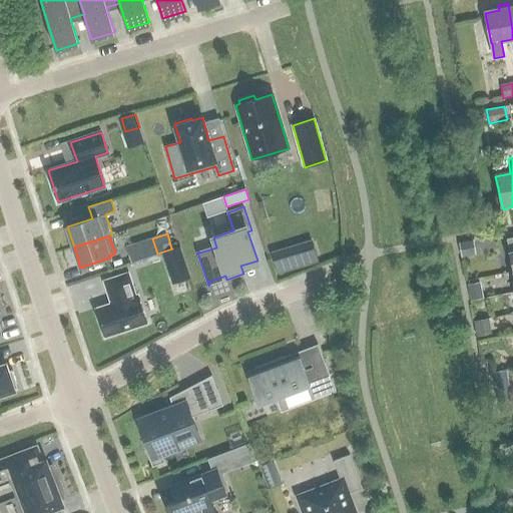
[(126,247),(131,263),(157,253),(152,238),(126,247)]
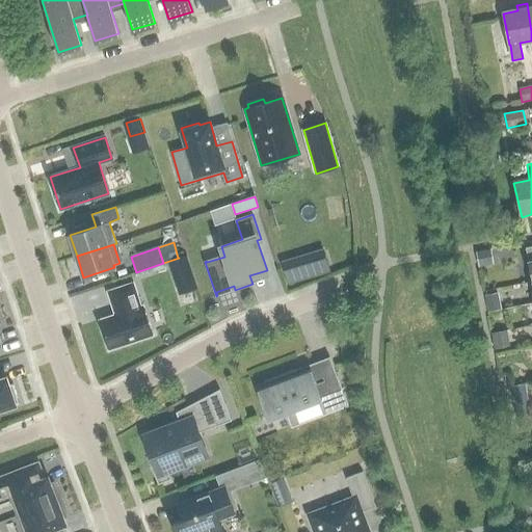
[(324,249),(282,262),(288,285),(330,272),(324,249)]
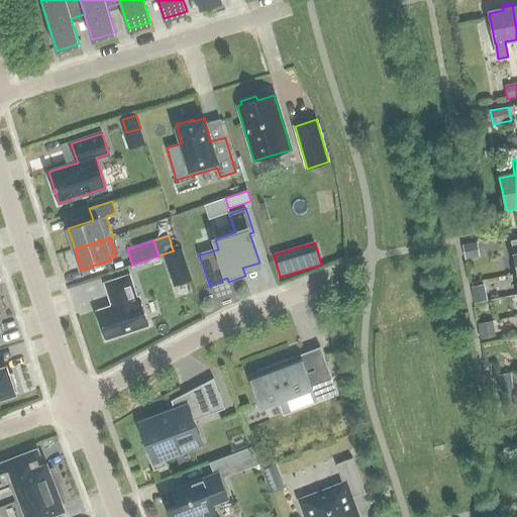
[(480,257),(477,242),(461,244),(464,261),(480,257)]
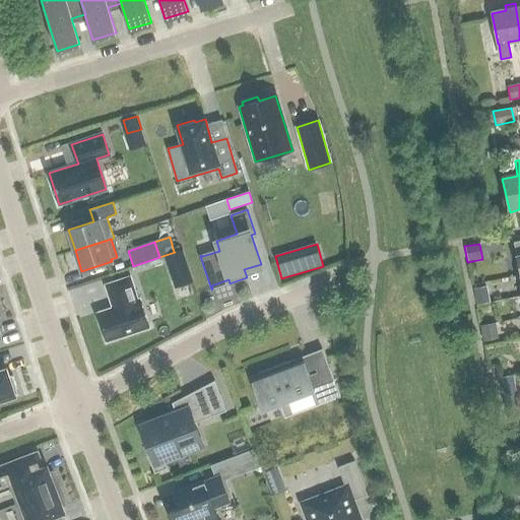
[(183,251),(164,257),(170,273),(188,266),(183,251)]
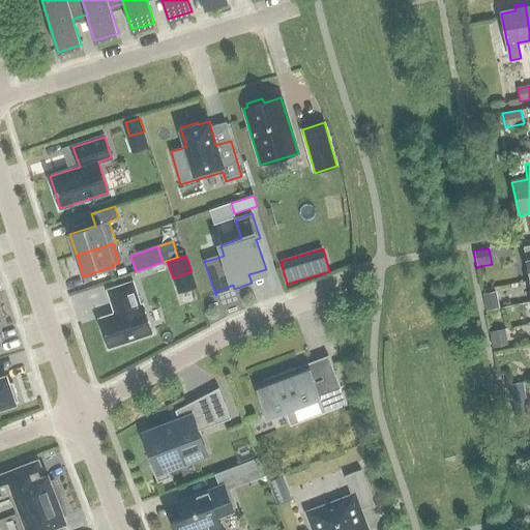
[(141,305),(133,282),(107,290),(112,305),(114,305),(116,313),(99,319),(109,348),(152,334),(143,304),(141,305)]
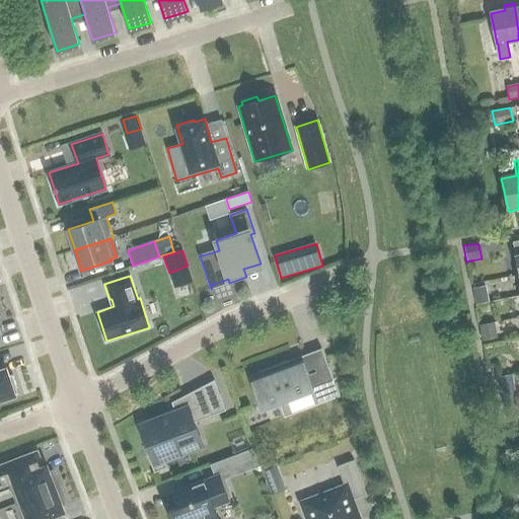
[(490,302),(487,285),(472,288),(475,305),(490,302)]
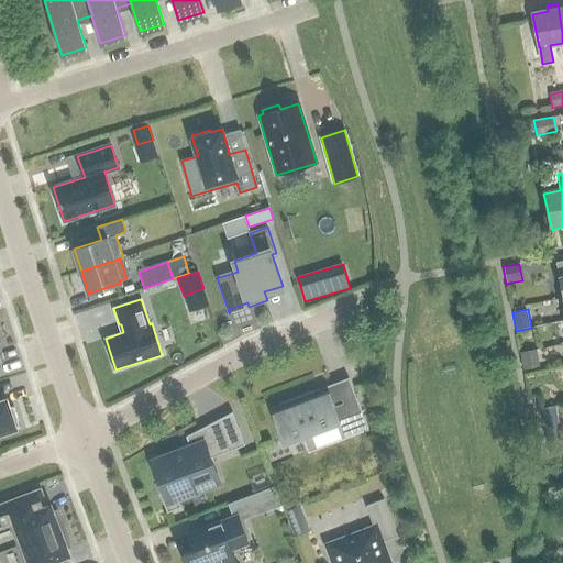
[(523,370),(539,367),(536,350),(520,352),(523,370)]
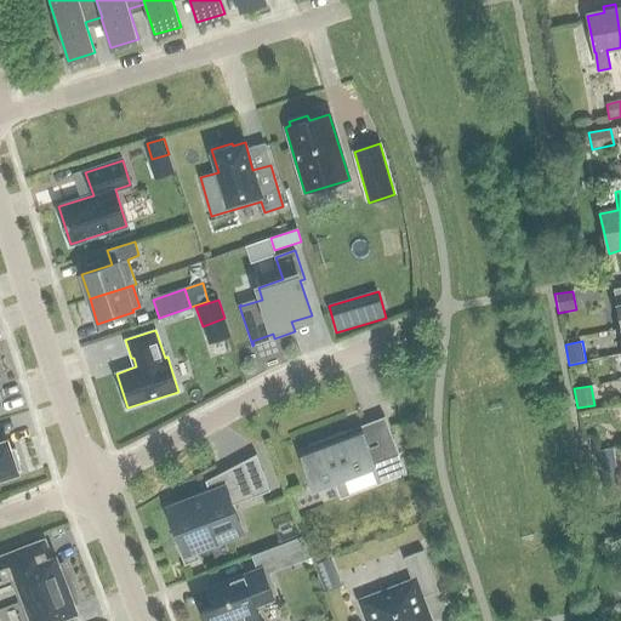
[(311,453),(300,456),(313,490),(375,466),(381,482),(405,473),(385,417),(308,446),(311,453)]
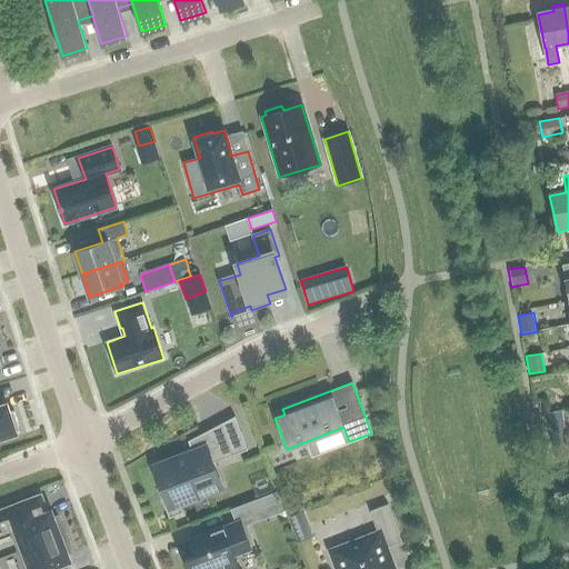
[(0,438),(20,431),(13,410),(8,412),(6,405),(0,406),(0,438)]
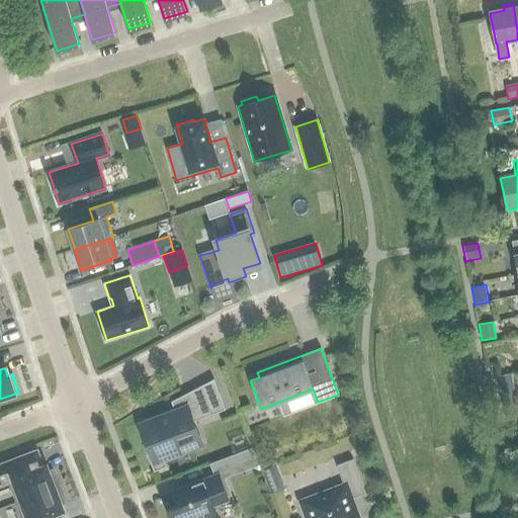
[(503,408),(505,408),(517,406),(511,373),(498,376),(503,408)]
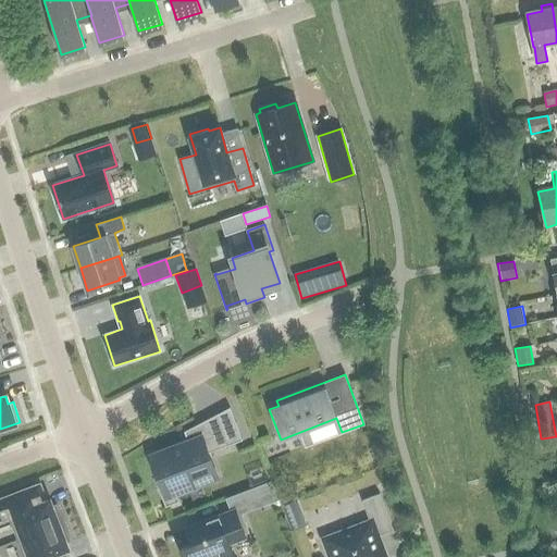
[(188,444),(150,458),(158,477),(155,479),(165,507),(180,502),(175,492),(217,477),(208,454),(229,446),(217,415),(184,432),(188,444)]
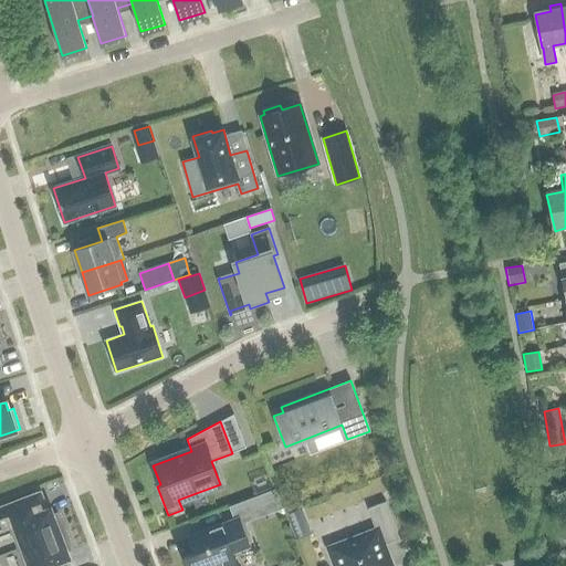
[(565,452),(565,443),(552,446),(554,459),(565,457),(565,452)]
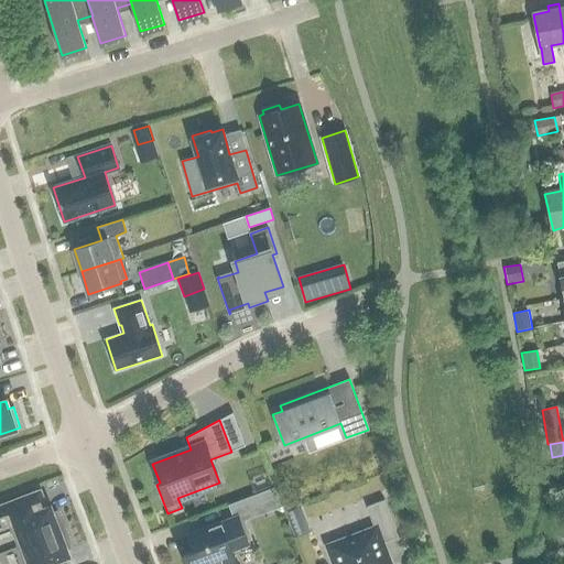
[(267,512),(282,507),(275,487),(259,494),(267,512)]
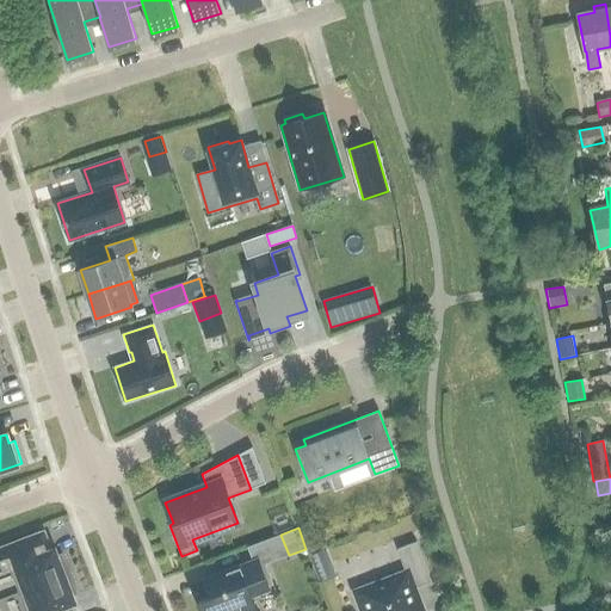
[(43,534),(0,549),(0,571),(10,568),(19,593),(71,573),(69,572),(62,554),(57,556),(54,549),(50,550),(43,535),(43,534)]
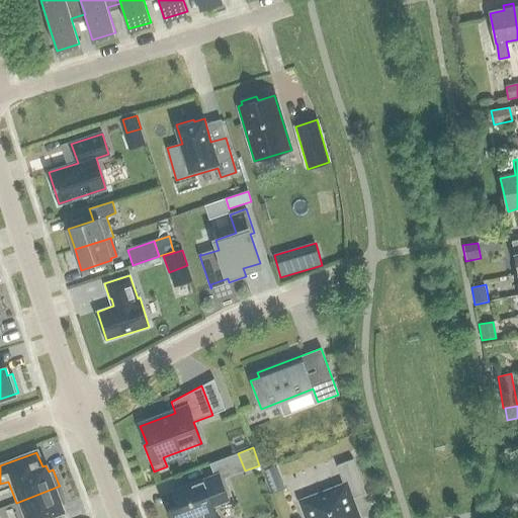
[(318,496),(317,495),(299,501),(306,517),(357,517),(350,499),(365,494),(353,459),(336,465),(344,486),(318,496)]
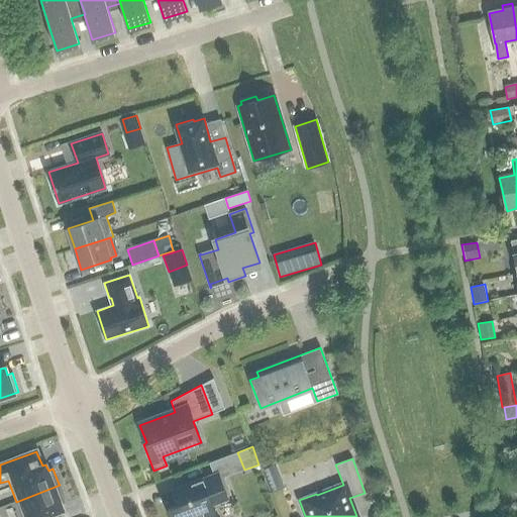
[(276,464),(261,470),(266,483),(281,477),(276,464)]
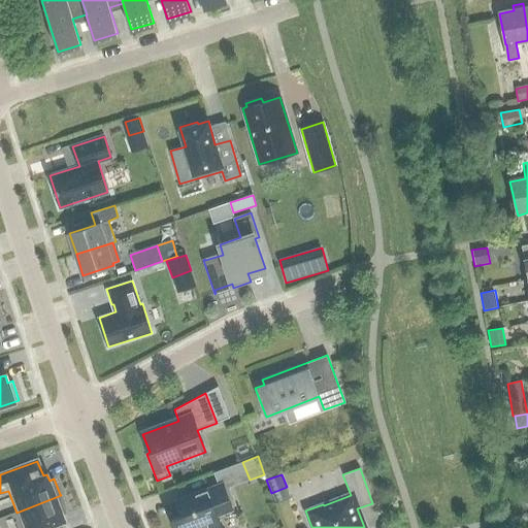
[(182,516),(171,520),(174,527),(221,527),(216,514),(232,507),(223,484),(190,497),(190,496),(175,501),(182,516)]
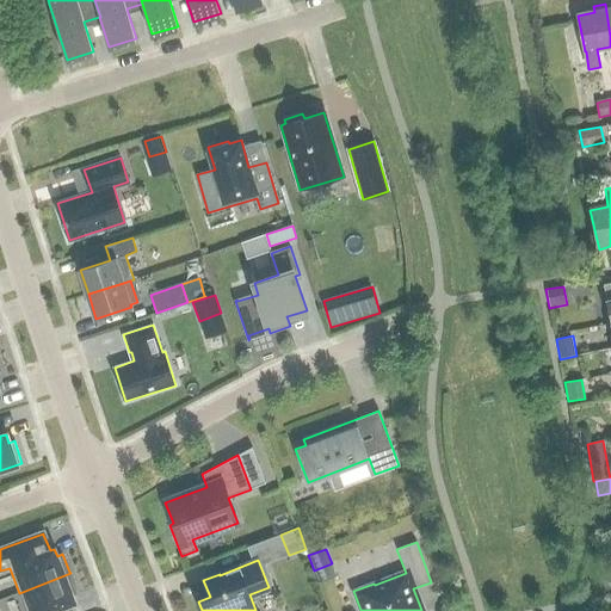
[(65,610),(63,606),(75,602),(73,596),(78,593),(71,573),(19,593),(26,610),(65,610)]
